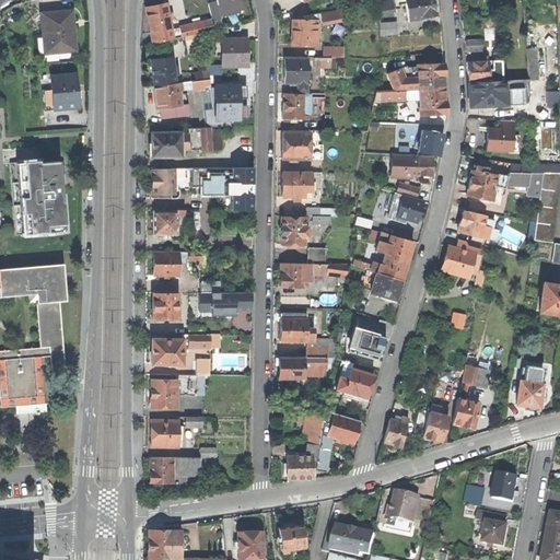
[(216,0),(217,1),(220,15),(240,11),(243,10),(241,0),(216,0)]
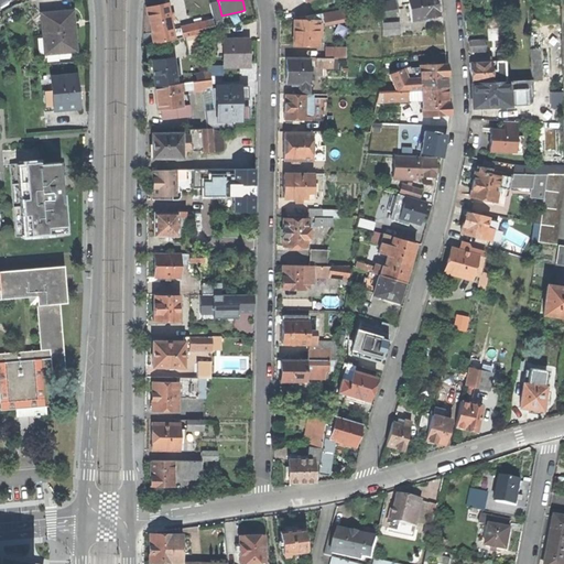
[(408,3),(411,21),(437,17),(435,7),(433,0),(393,0),(381,2),(381,13),(401,9),(400,6),(408,3)]
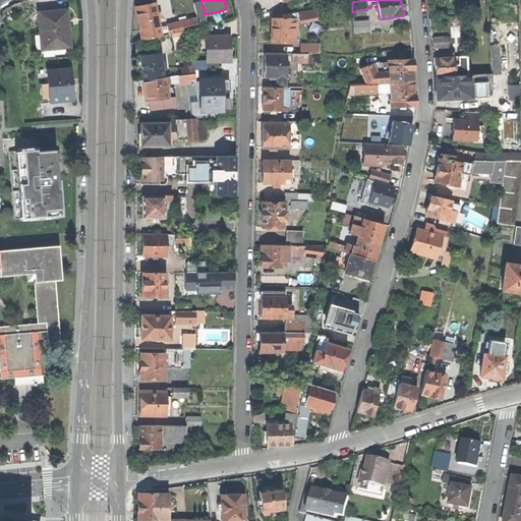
[(206,15),(205,14),(201,1),(193,3),(197,19),(206,17),(206,15)]
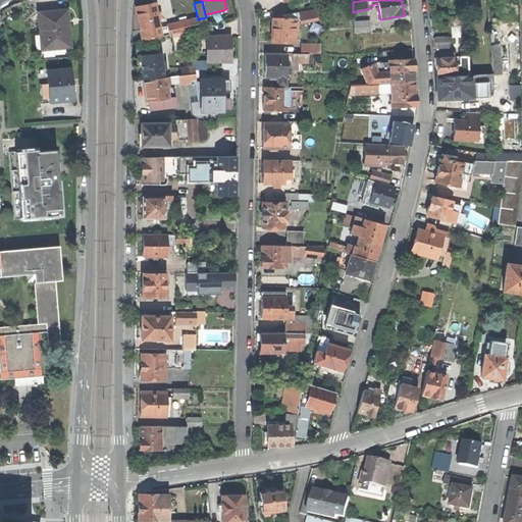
[(143,41),(161,37),(158,19),(156,9),(155,4),(136,7),(139,23),(143,41)]
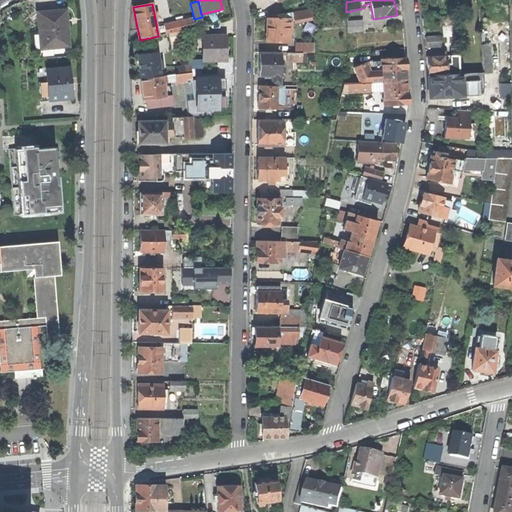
[(310,9),(276,16),(277,20),(267,19),(266,33),(266,42),(287,43),(288,22),(292,22),(312,18),(310,9)]
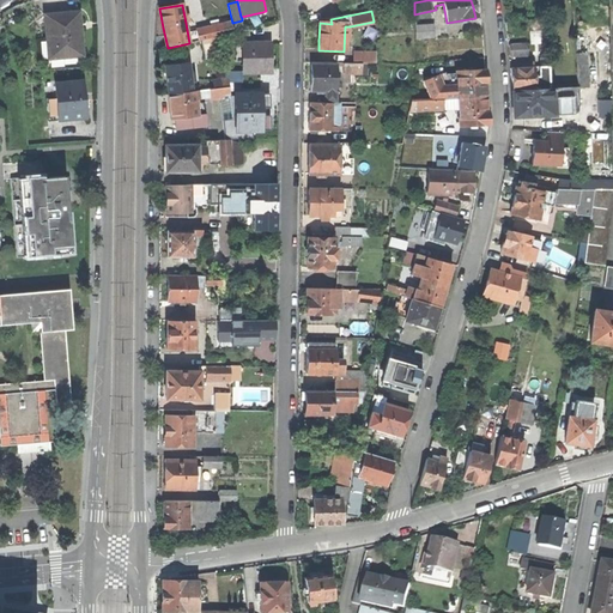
[(49,58),(83,55),(80,32),(79,12),(46,14),(49,58)]
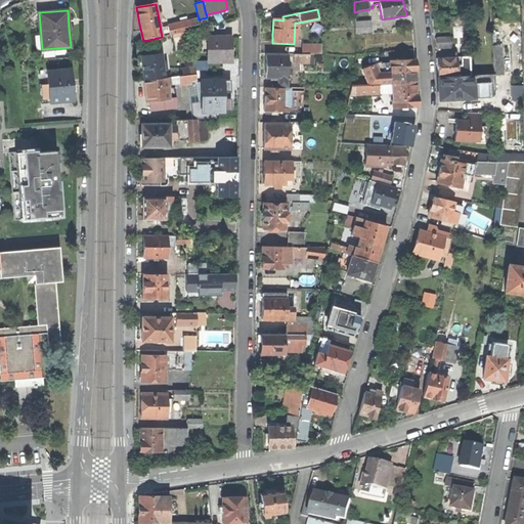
[(170,35),(173,34),(187,31),(200,28),(198,19),(179,24),(172,26),(168,27),(170,35)]
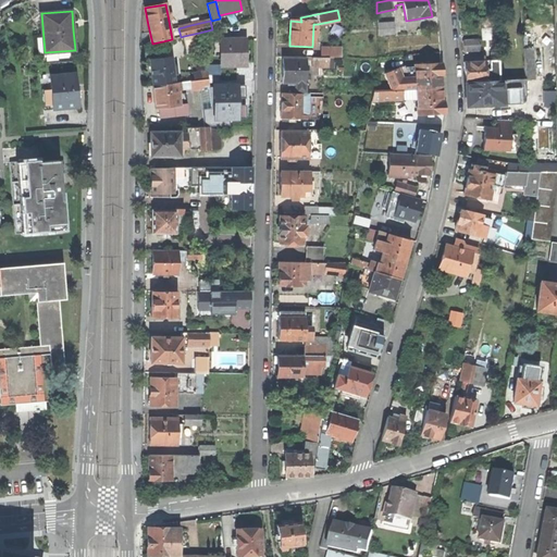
[(376,36),(394,35),(394,24),(376,25),(376,36)]
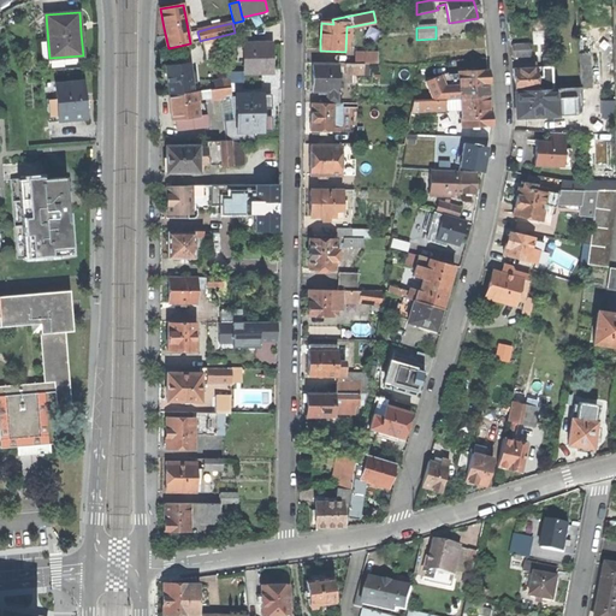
[(208,58),(223,54),(220,36),(203,40),(208,58)]
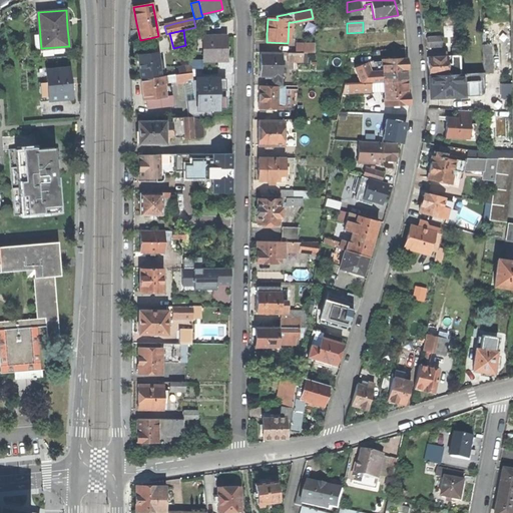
[(211,36),(202,36),(202,40),(203,51),(203,61),(226,60),(225,48),(225,36),(222,36),(211,36)]
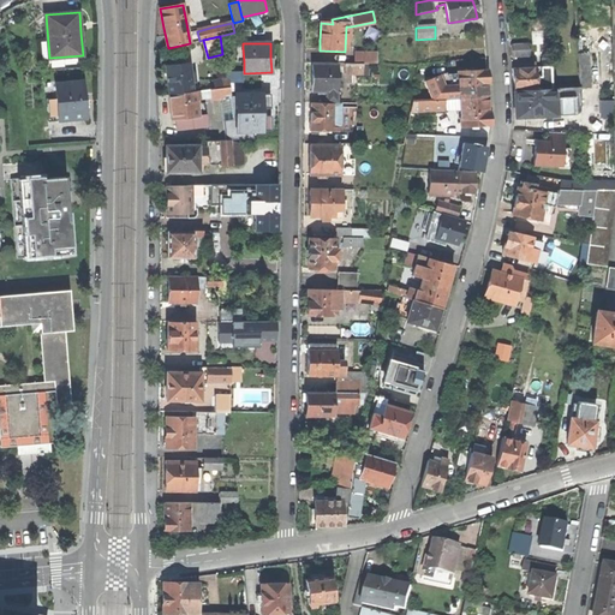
[(511,58),(529,57),(529,45),(509,46),(511,58)]
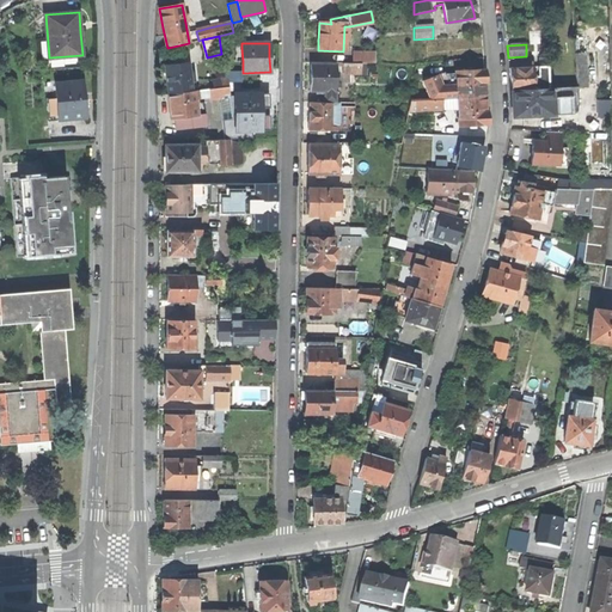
[(368,54),(353,53),(353,65),(360,65),(374,65),(374,56),(368,56),(368,54)]
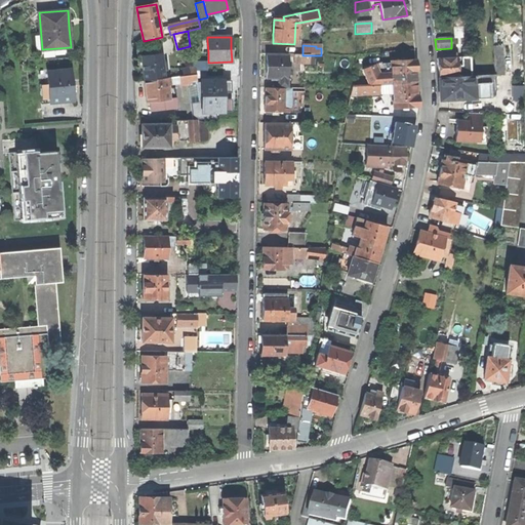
[(492,46),(495,76),(503,76),(501,46),(492,46)]
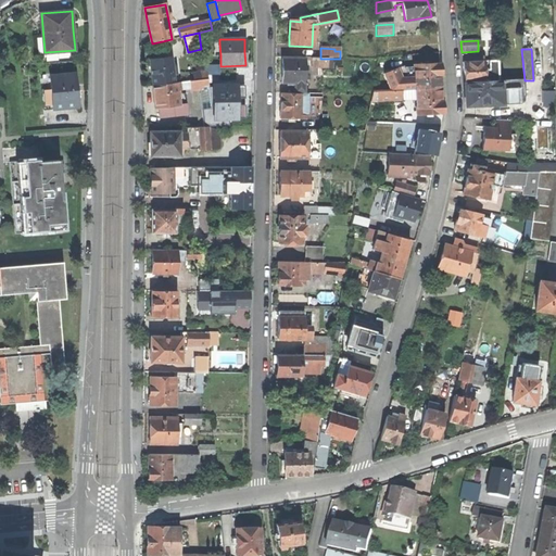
[(151,72),(153,86),(174,83),(173,74),(173,66),(172,58),(150,60),(151,72)]
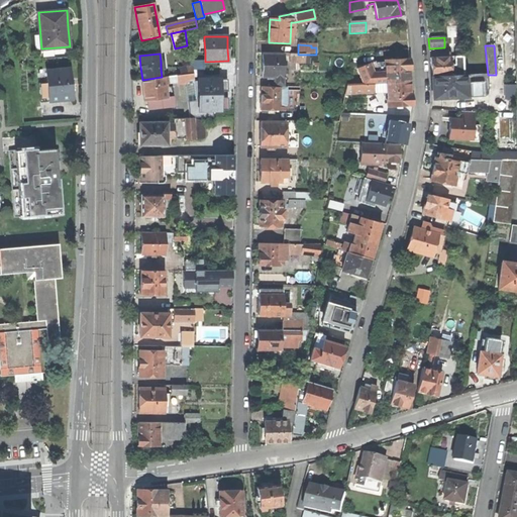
[(303,64),(304,55),(298,55),(289,55),(288,63),(303,64)]
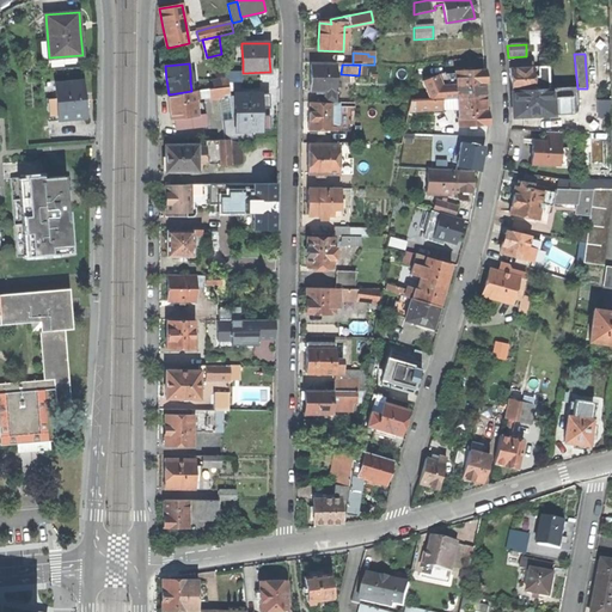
[(509,71),(510,91),(549,90),(548,65),(539,65),(539,85),(533,86),(532,68),(525,69),(525,66),(520,66),(520,69),(514,69),(509,71)]
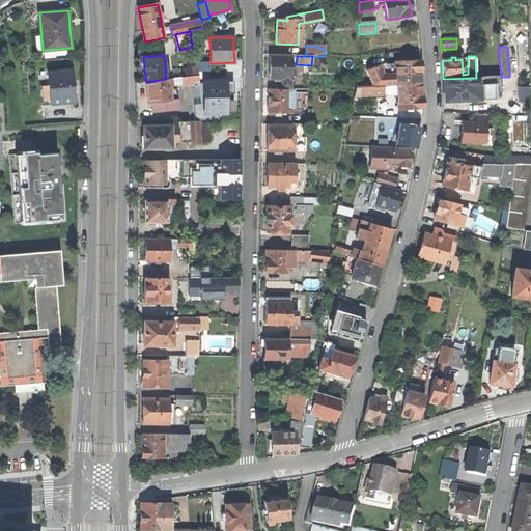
[(289,74),(289,58),(268,57),(268,70),(268,79),(279,80),(279,89),(289,89),(289,78),(294,78),(292,74),(289,74)]
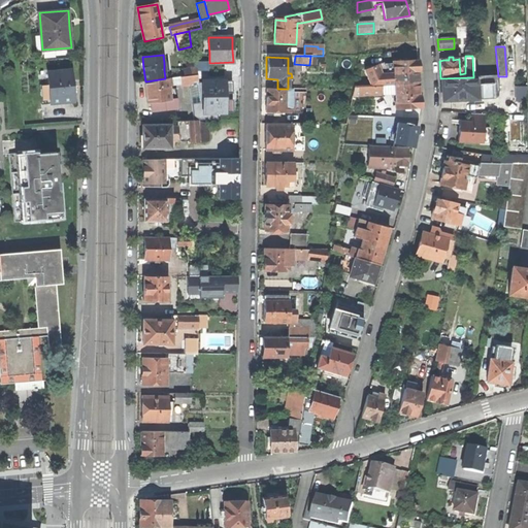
[(363,70),(370,87),(378,87),(393,85),(417,84),(415,71),(417,71),(417,67),(417,61),(392,62),(393,75),(380,76),(375,65),(363,70)]
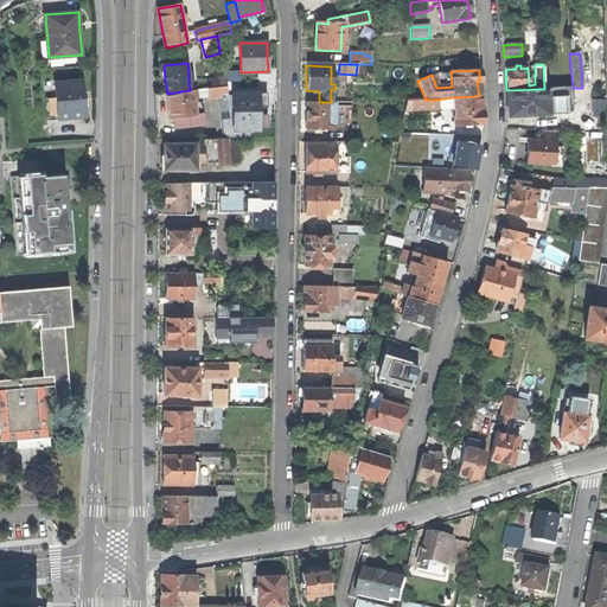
[(82,81),(55,83),(56,97),(58,120),(84,117),(83,97),(82,81)]
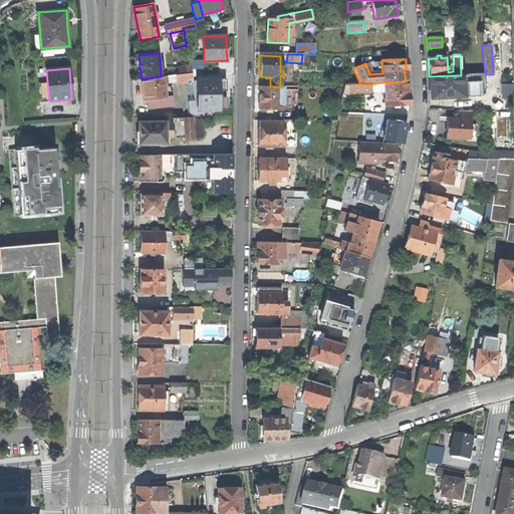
[(185,80),(193,79),(192,72),(185,73),(185,80)]
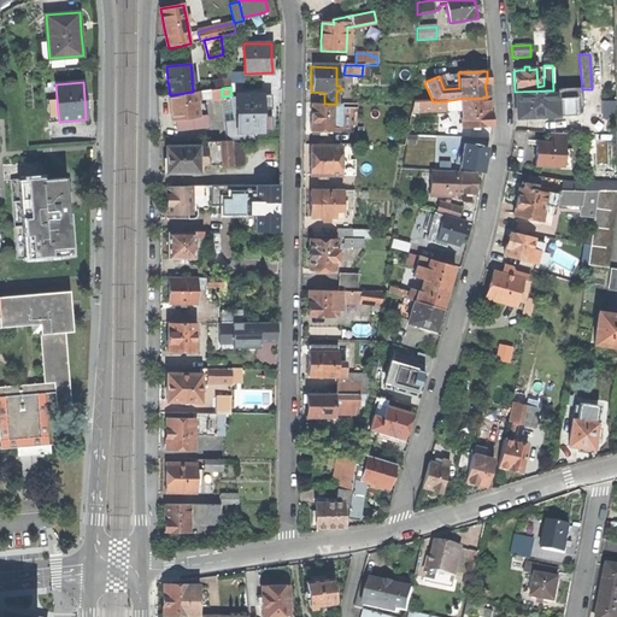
[(212,99),(222,97),(222,88),(216,89),(211,89),(212,99)]
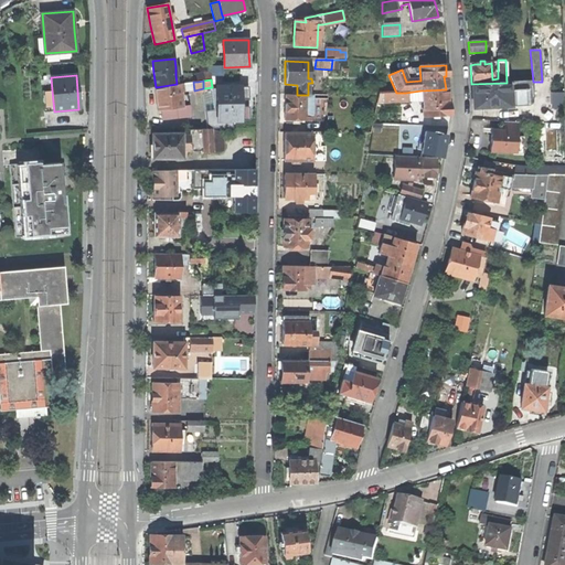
[(483,108),(510,106),(509,100),(532,98),(531,85),(513,85),(513,82),(507,83),(471,84),(472,97),(473,107),(483,106),(483,108)]
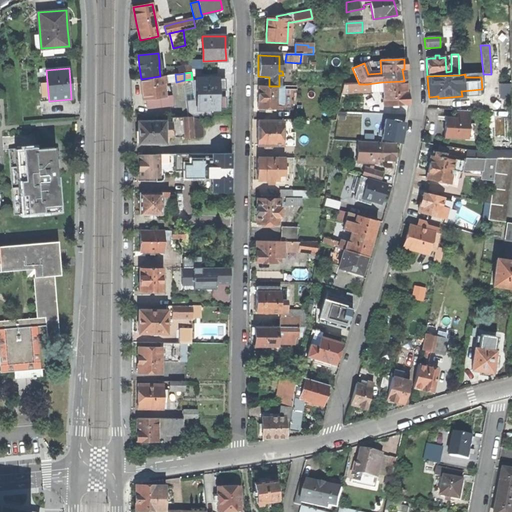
[(146,99),(165,97),(163,82),(162,76),(160,76),(141,79),(142,89),(143,99),(146,99)]
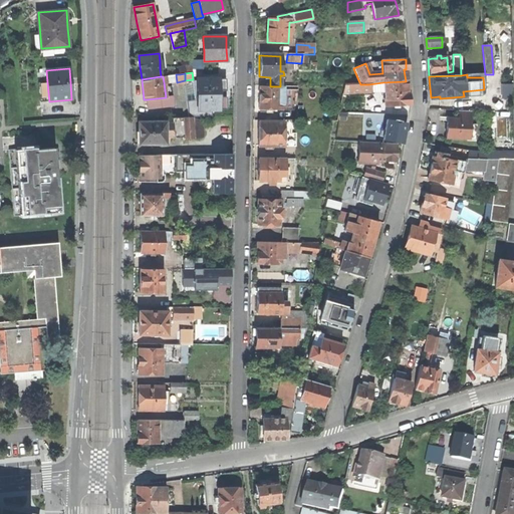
[(219,90),(223,90),(226,89),(226,83),(225,78),(197,79),(198,90),(199,109),(213,108),(220,108),(219,90)]
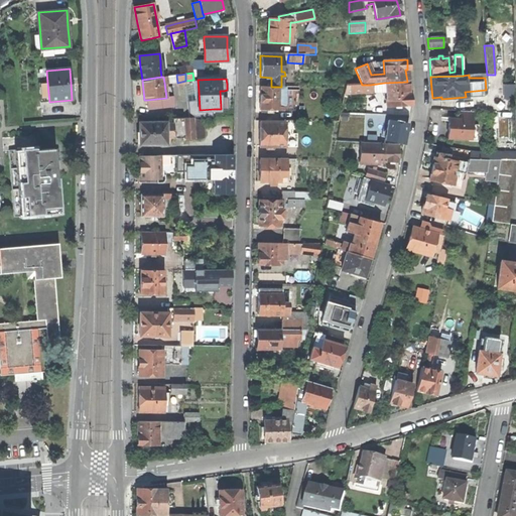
[(213,117),(214,109),(200,110),(199,91),(198,80),(194,80),(185,81),(189,118),(194,118),(213,117)]
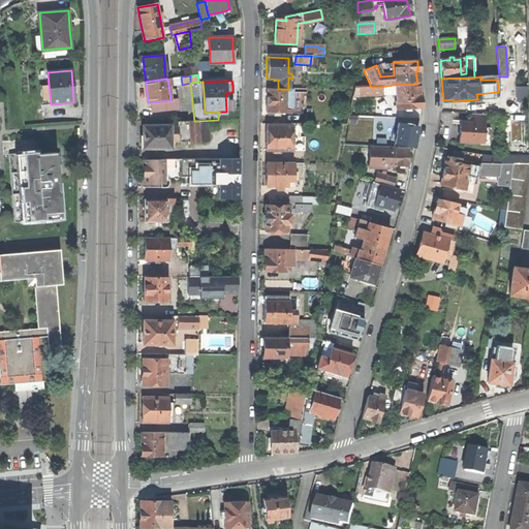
[(396,109),(419,106),(418,97),(417,97),(417,93),(417,84),(394,85),(396,109)]
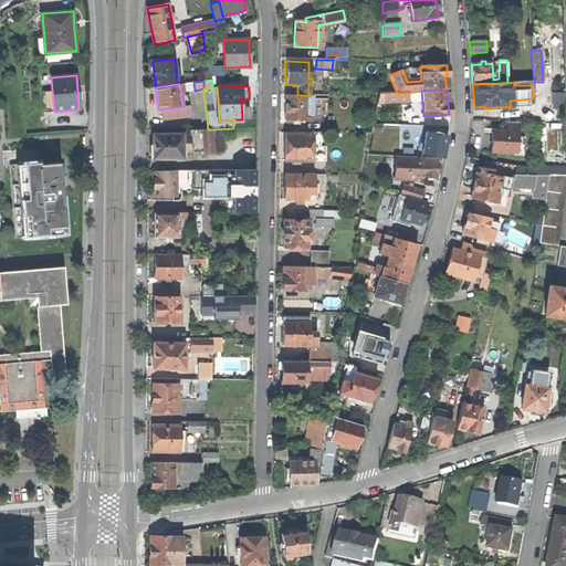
[(407,102),(406,93),(397,93),(377,94),(376,104),(407,102)]
